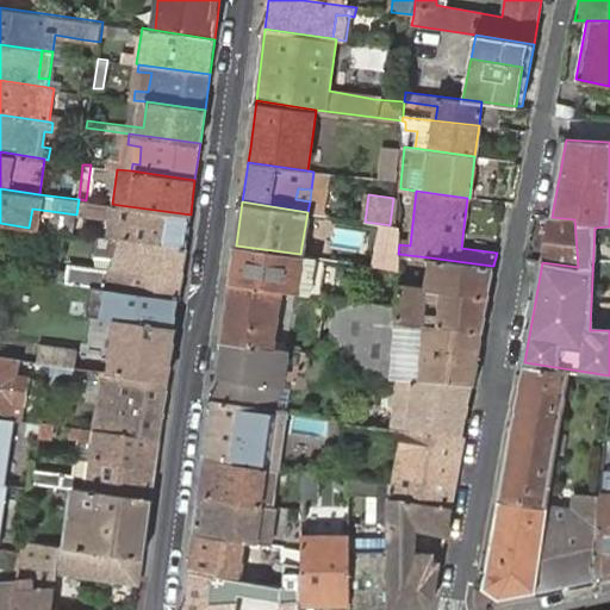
[(191,215),(119,205),(117,218),(120,219),(129,219),(129,229),(120,228),(118,236),(186,246),(191,215)]
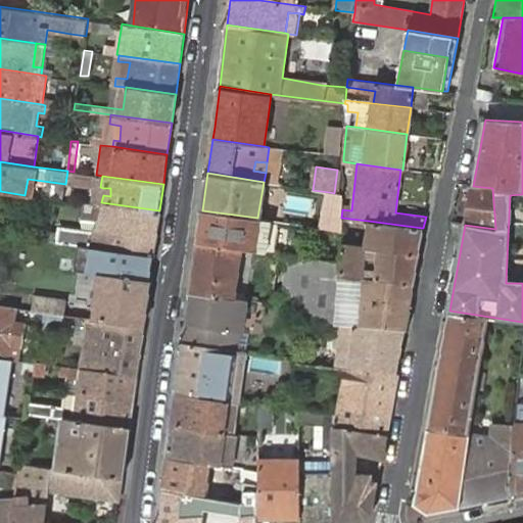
[(492,188),(473,186),(465,225),(495,229),(492,188)]
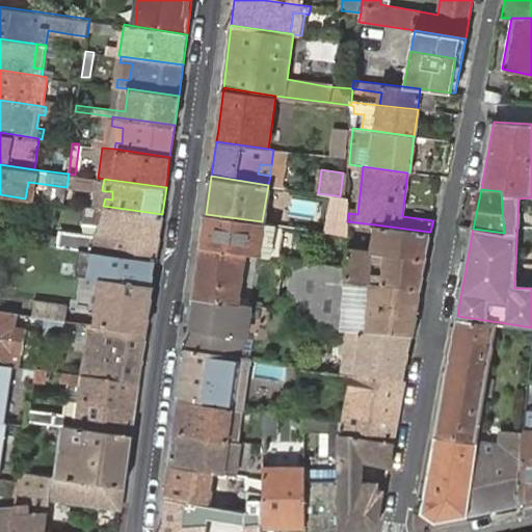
[(335,220),(347,221),(348,213),(348,197),(340,196),(335,195),(335,220)]
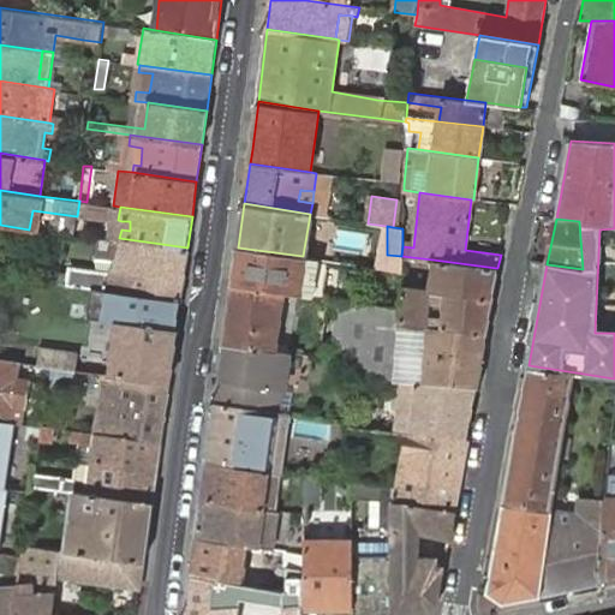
[(63,269),(60,282),(121,291),(180,300),(187,248),(119,238),(100,236),(97,254),(115,256),(114,266),(105,269),(72,266),(71,270),(63,269)]
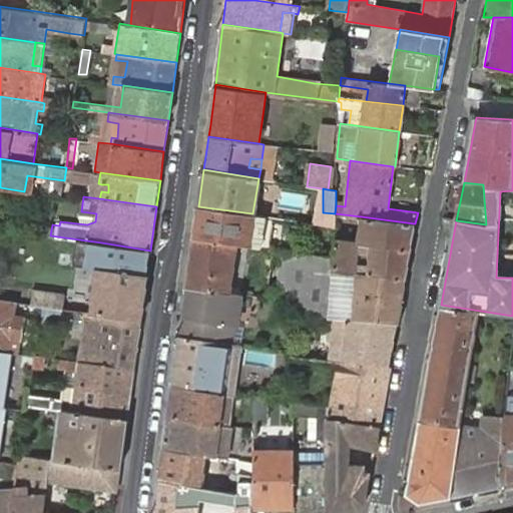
[(50,235),(55,203),(42,201),(37,233),(50,235)]
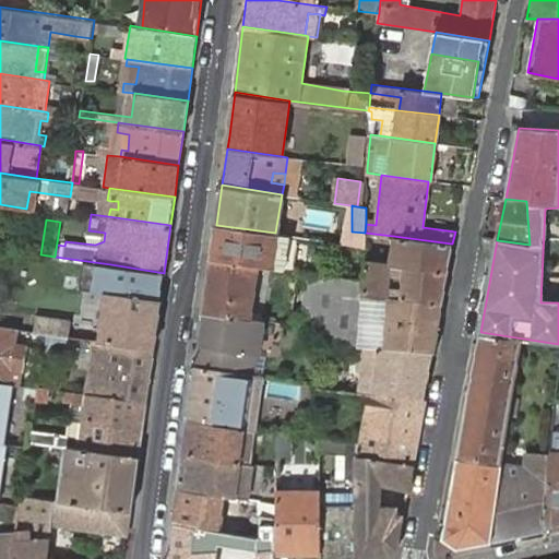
[(275,233),(216,225),(211,258),(256,263),(284,268),(298,270),(302,237),(288,235),(275,233)]
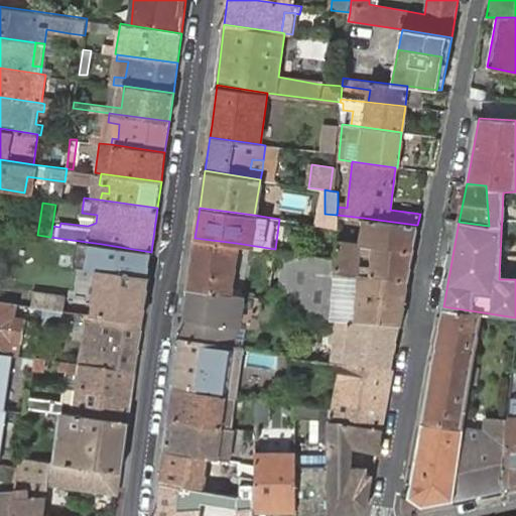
[(416,225),(363,218),(360,242),(337,238),(336,258),(336,269),(408,279),(416,225)]
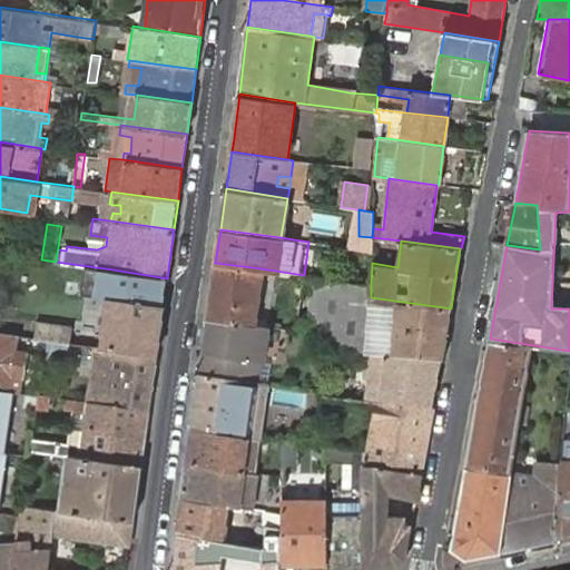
[(261,268),(215,263),(208,317),(254,325),(261,268)]
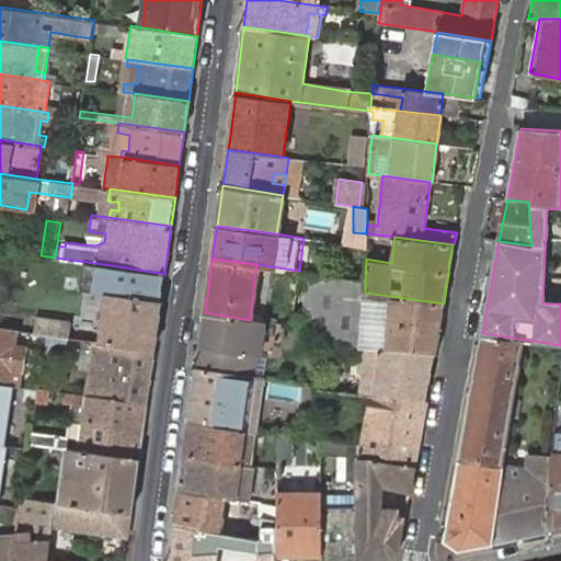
[(164,274),(111,265),(101,341),(111,343),(155,348),(164,274)]
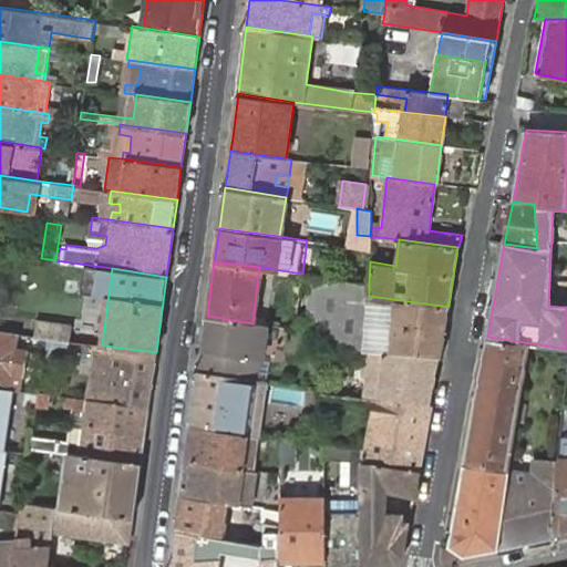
[(369,284),(313,276),(309,325),(327,327),(327,346),(384,351),(441,356),(443,340),(434,339),(436,328),(445,329),(449,307),(369,296),(369,284)]
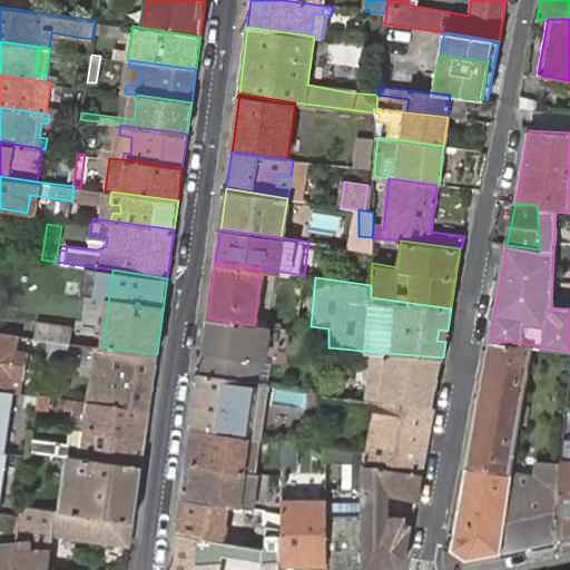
[(254,325),(208,317),(200,372),(254,380),(257,362),(263,363),(266,326),(254,325)]
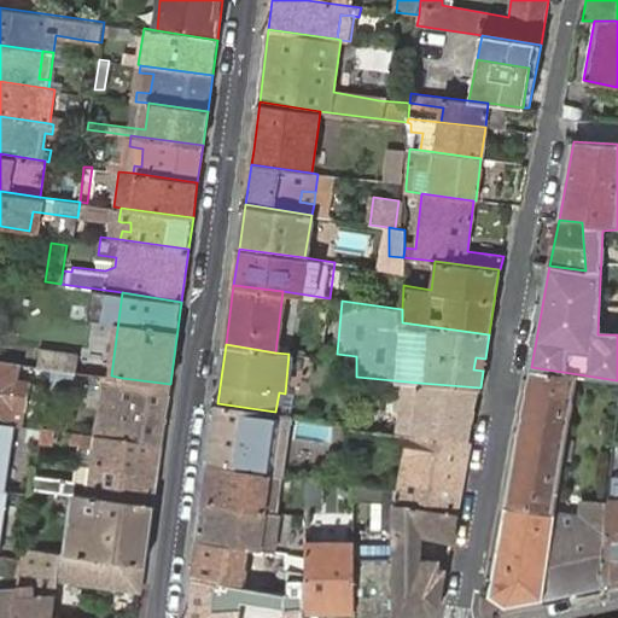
[(74,369),(77,371),(80,351),(42,347),(40,365),(53,367),(74,369)]
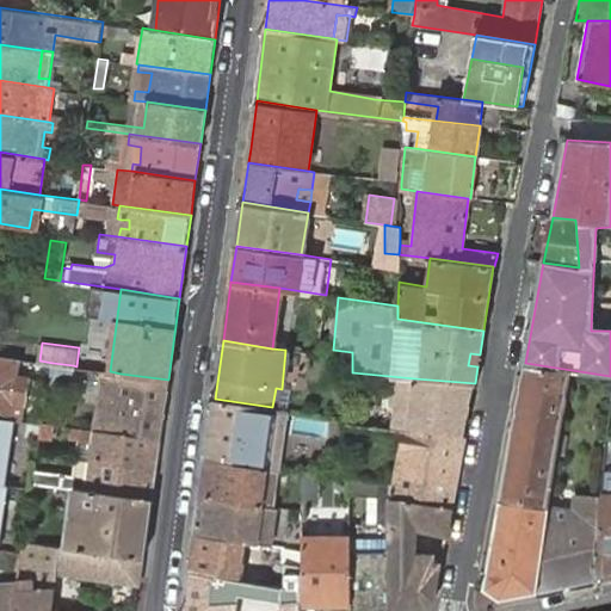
[(17,357),(0,353),(0,384),(24,389),(26,375),(14,374),(17,357)]
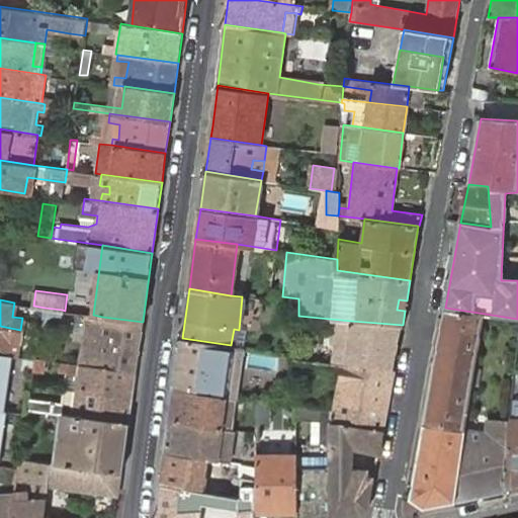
[(405,311),(407,300),(399,299),(397,310),(405,311)]
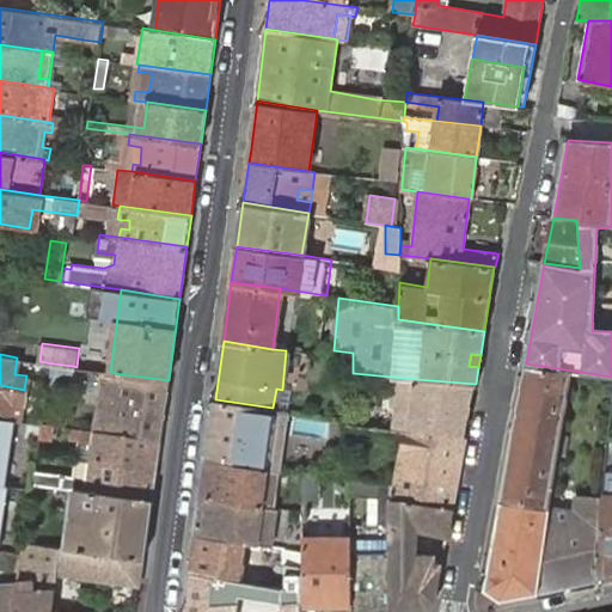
[(71,381),(73,366),(53,363),(49,390),(57,391),(61,389),(63,380),(71,381)]
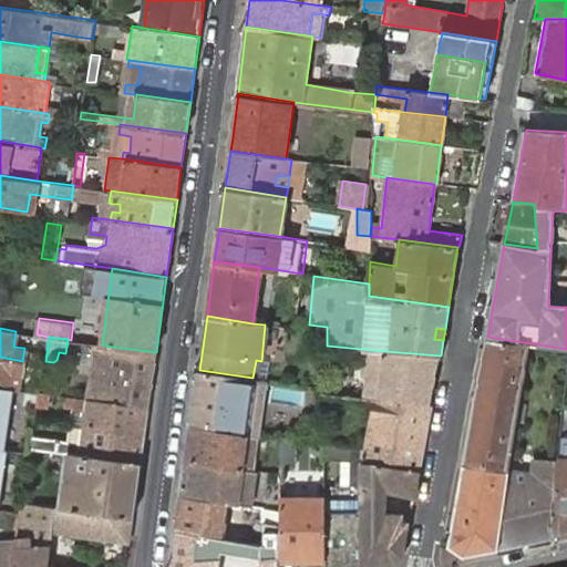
[(478,466),(511,471),(531,343),(487,337),(463,464),(478,466)]
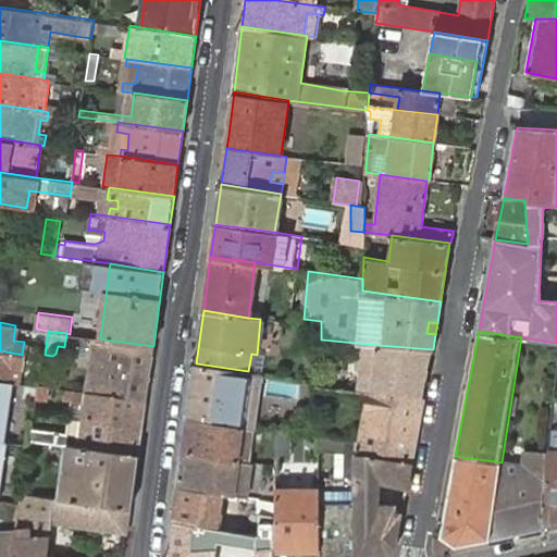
[(110,341),(100,338),(94,383),(104,384),(110,341)]
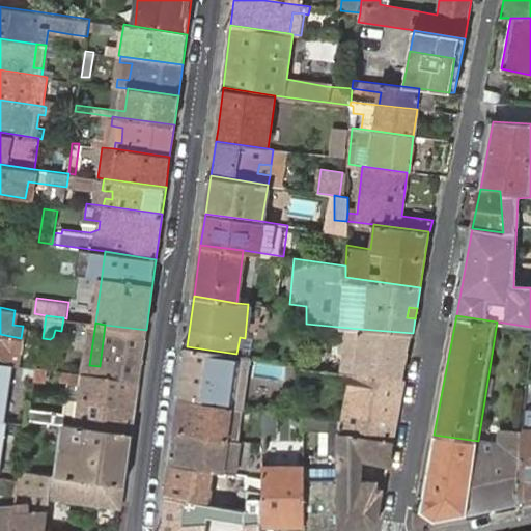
[(100,366),(89,365),(88,373),(139,381),(146,330),(105,325),(100,366)]
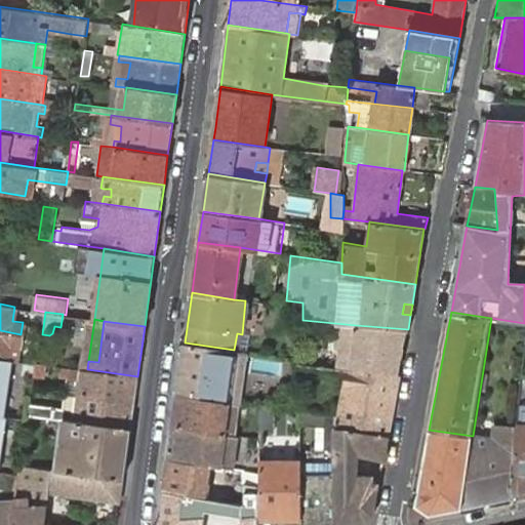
[(408,329),(356,325),(352,371),(400,377),(408,329)]
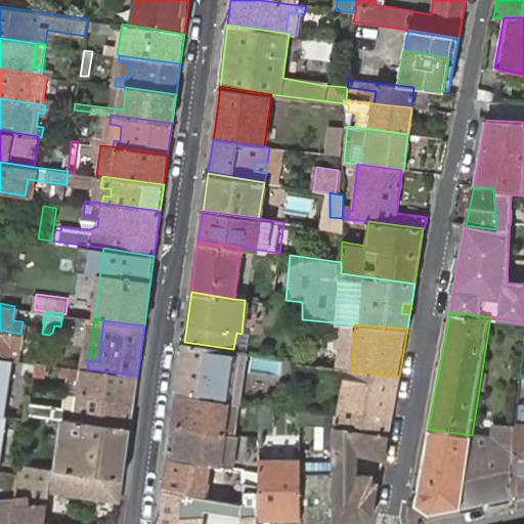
[(0,330),(0,355),(7,357),(9,342),(19,343),(20,334),(0,330)]
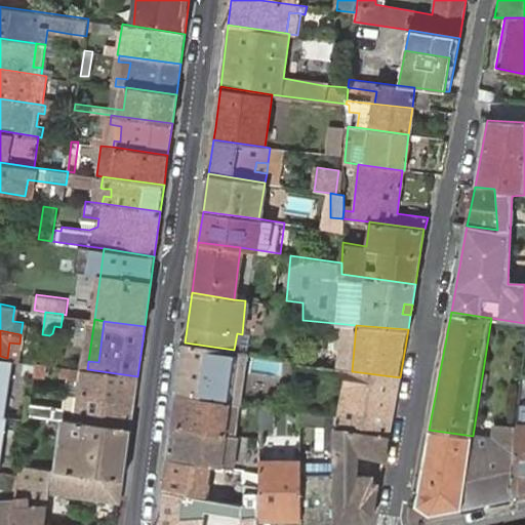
[(234,350),(185,342),(177,394),(239,402),(246,351),(234,350)]
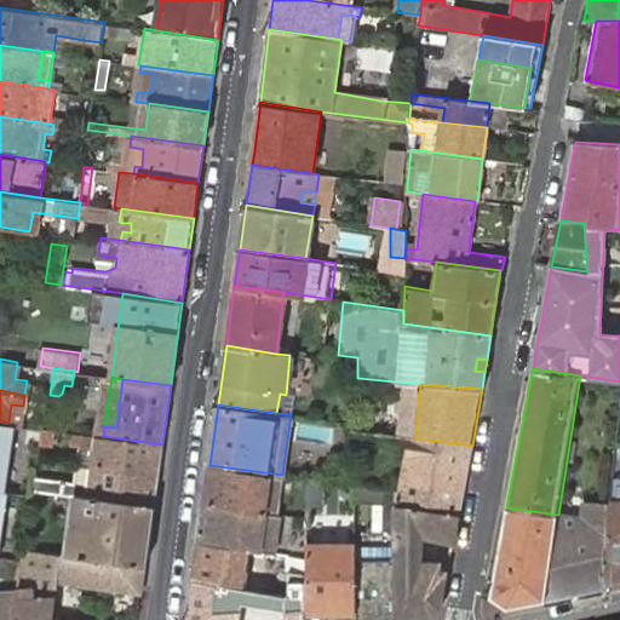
[(6,492),(17,424),(16,424),(9,423),(0,420),(0,491),(5,492),(6,492)]
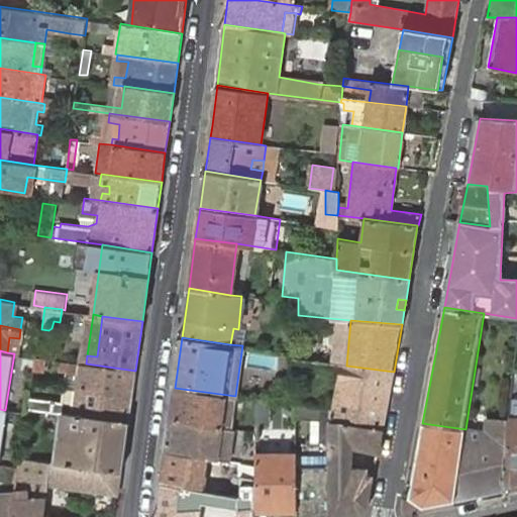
[(135,371),(86,364),(70,362),(68,372),(78,373),(76,389),(132,396),(135,371)]
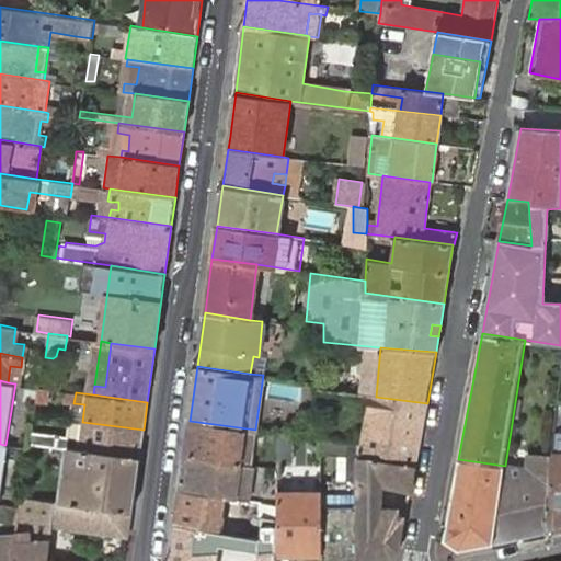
[(356,459),(416,467),(427,403),(376,397),(370,396),(362,444),(356,443),(356,459)]
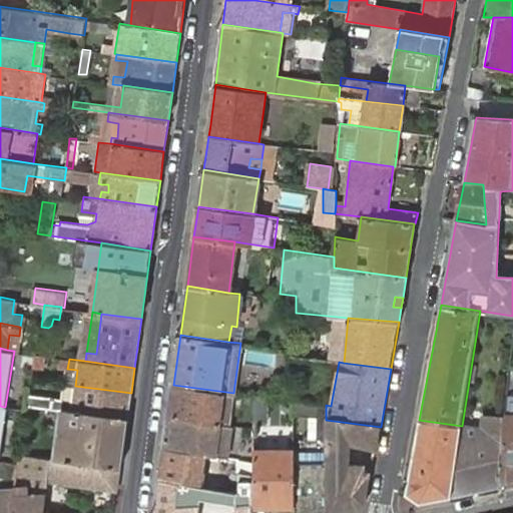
[(66,384),(75,386),(77,370),(67,369),(66,384)]
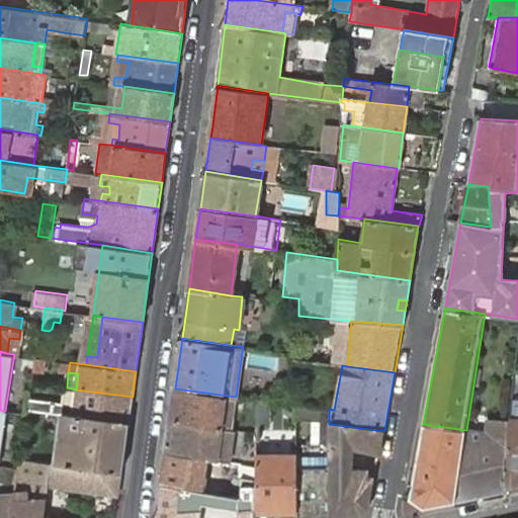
[(74,405),(76,390),(67,387),(64,404),(74,405)]
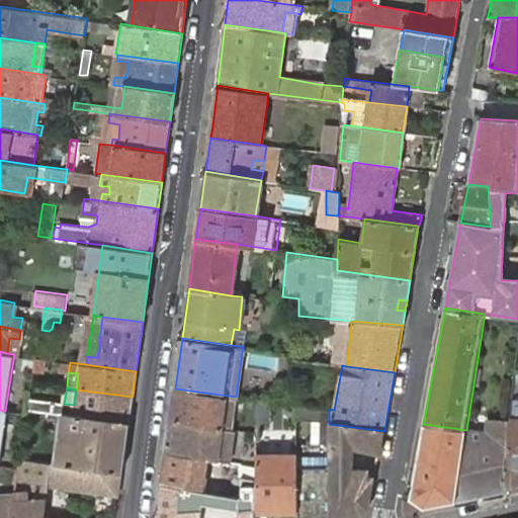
[(175,389),(170,421),(231,429),(232,425),(225,424),(227,405),(235,406),(236,397),(175,389)]
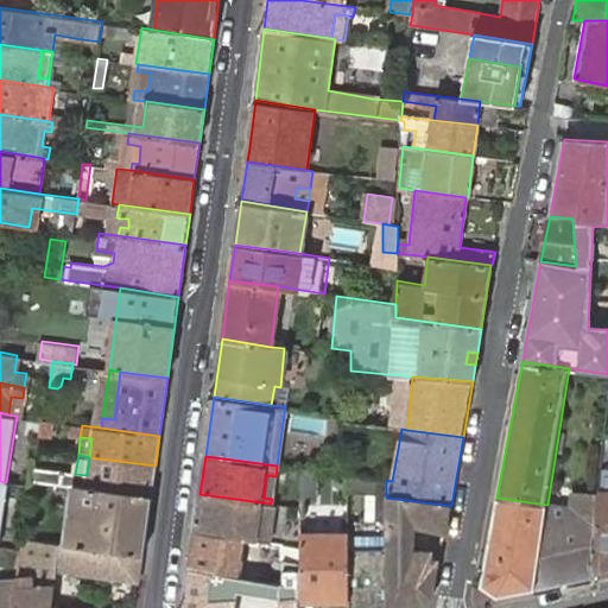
[(75,486),(151,498),(156,466),(89,457),(87,475),(75,474),(36,468),(35,480),(75,486)]
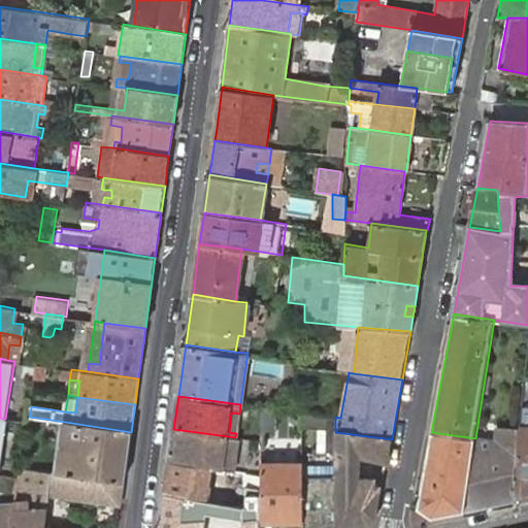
[(517,476),(527,476),(527,407),(524,407),(521,430),(517,476)]
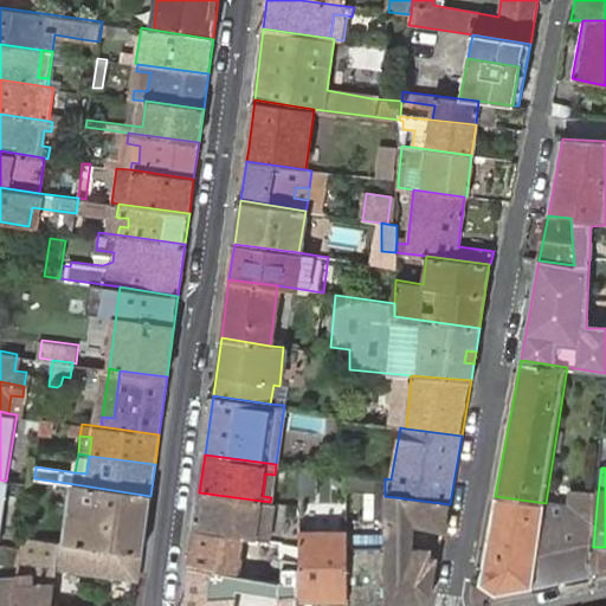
[(271,497),(275,475),(265,474),(263,496),(271,497)]
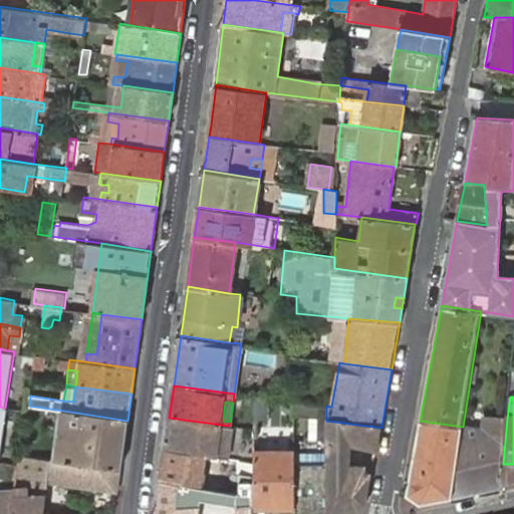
[(56,460),(121,468),(127,421),(63,411),(56,460)]
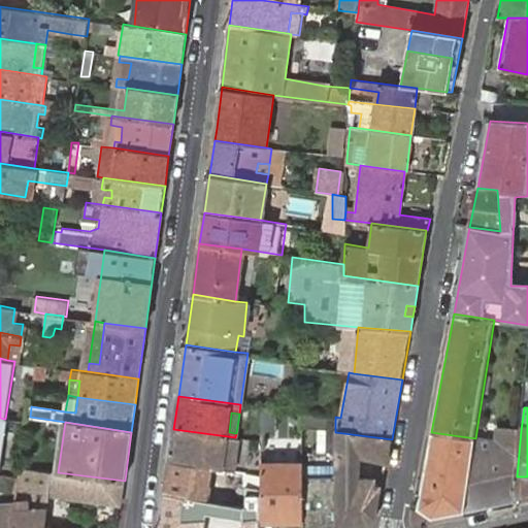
[(464,510),(514,500),(517,476),(521,430),(491,425),(489,440),(475,438),(464,510)]
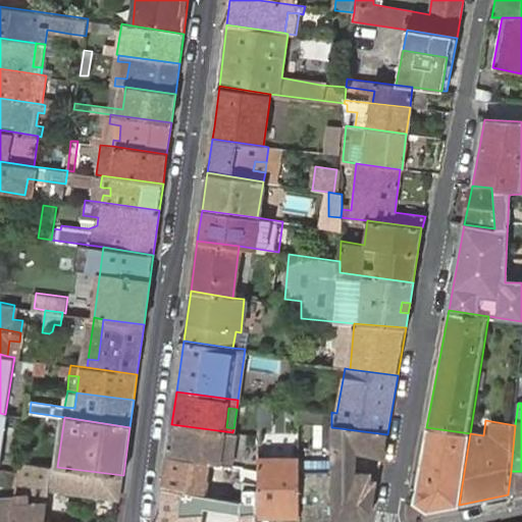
[(171,424),(167,456),(210,463),(227,465),(231,466),(237,433),(232,432),(171,424)]
